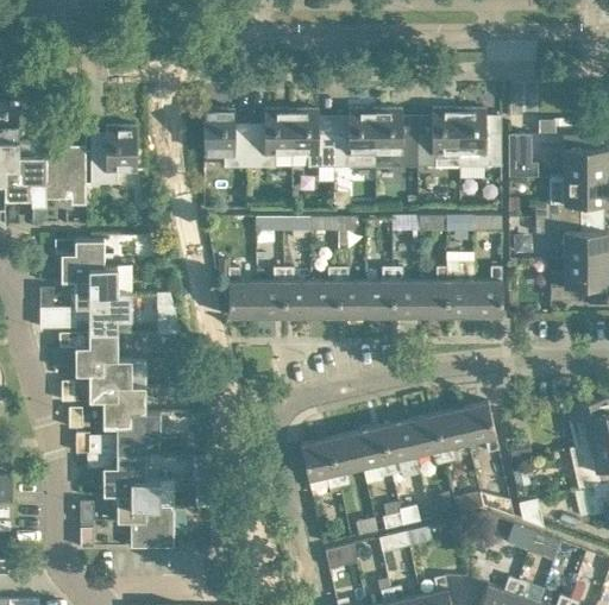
[(41,101),(26,101),(26,112),(41,112),(41,101)]
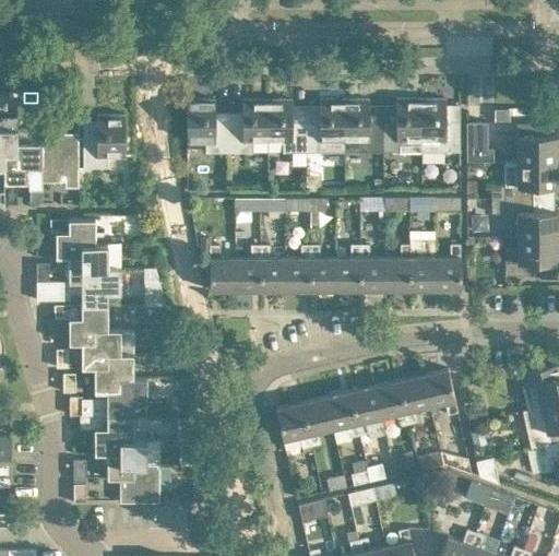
[(359,142),(359,153),(382,153),(382,122),(369,122),(369,99),(344,101),(344,142),(359,142)]
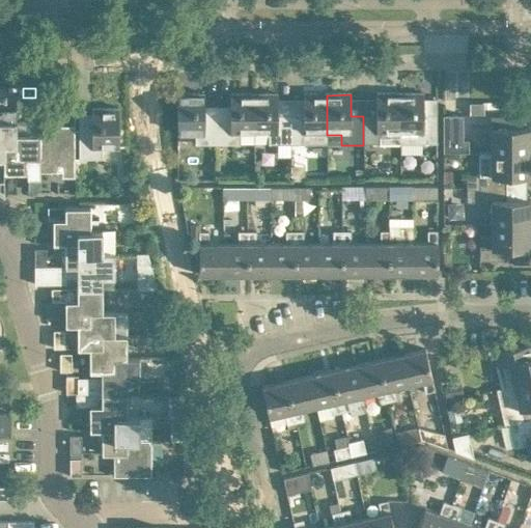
[(386,145),(386,144),(400,144),(399,94),(376,94),(376,116),(363,116),(363,145),(386,145)]
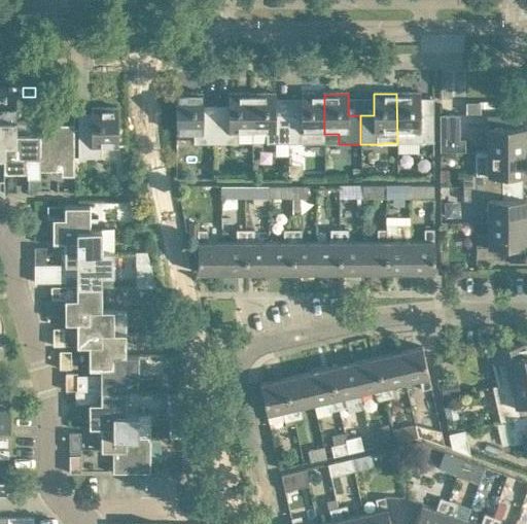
[(396,94),(397,143),(411,143),(411,144),(433,144),(433,136),(433,115),(420,115),(420,94),(396,94)]
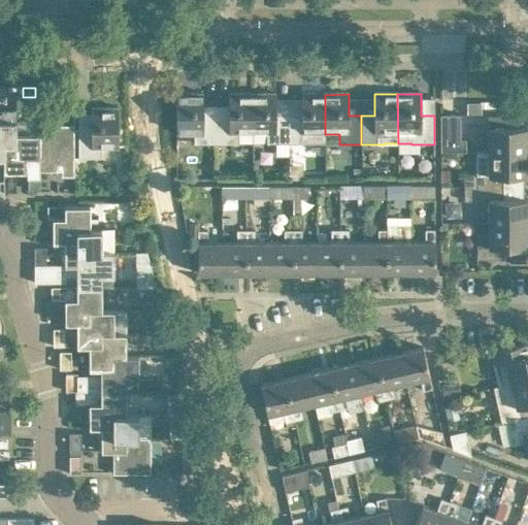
[(194,145),(217,145),(216,117),(203,117),(203,95),(176,95),(176,134),(194,134),(194,145)]
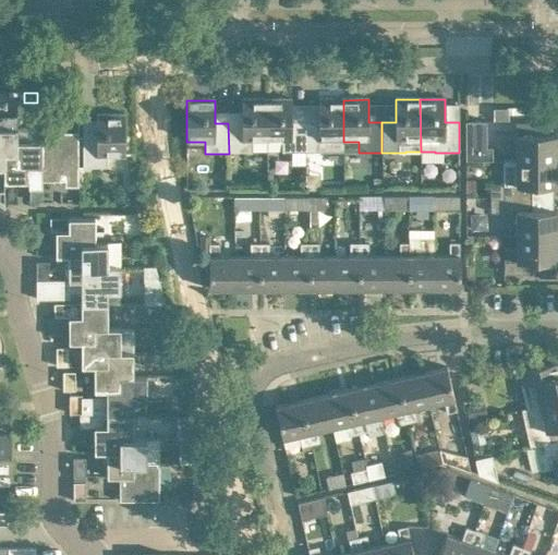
[(242,123),(228,123),(229,154),(252,154),(252,142),(267,142),(267,100),(242,100),(242,123)]
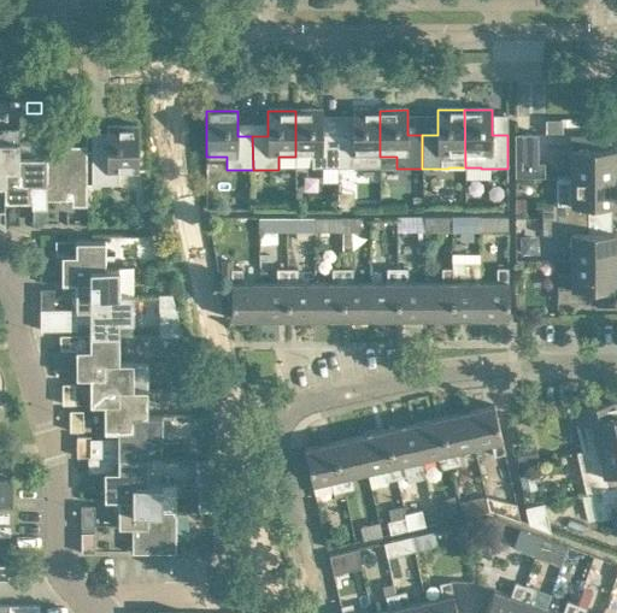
[(311,157),(311,169),(338,169),(338,136),(323,136),(322,111),(295,111),(295,157),(311,157)]
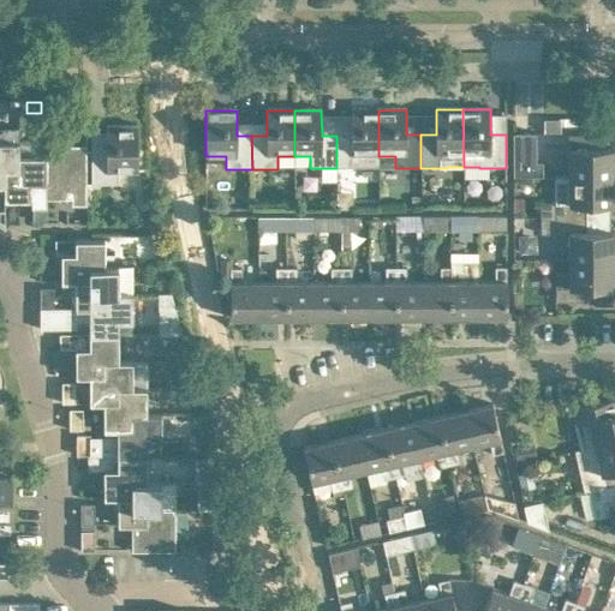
[(351,136),(336,136),(336,168),(363,168),(363,156),(378,156),(378,111),(351,111),(351,136)]
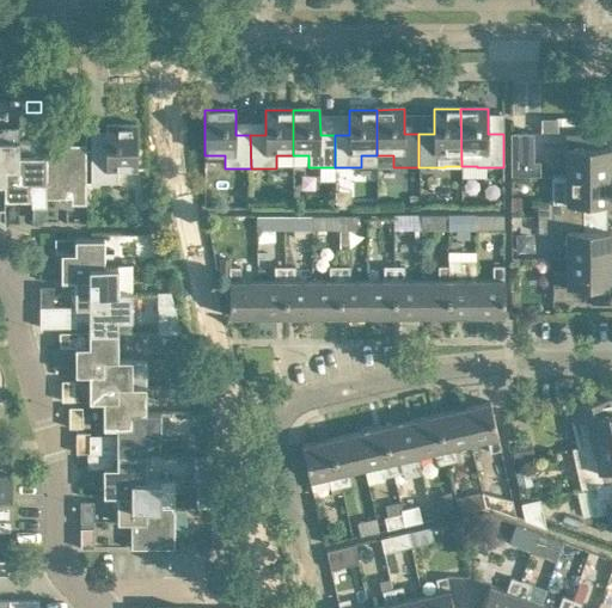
[(91,185),(116,185),(116,172),(138,172),(138,127),(105,127),(105,152),(91,152),(91,185)]
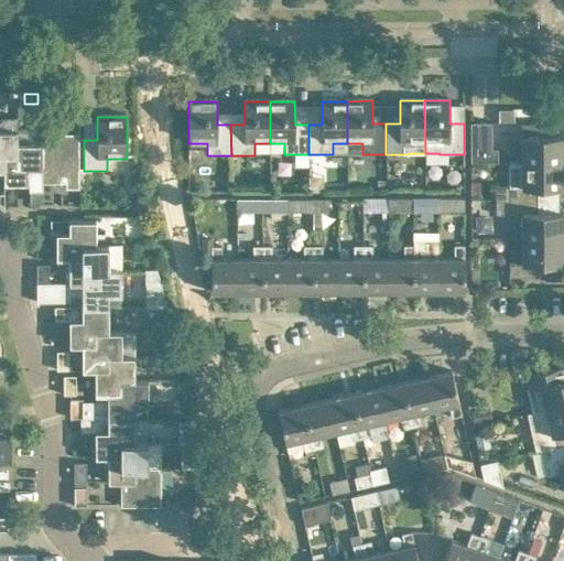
[(470,125),(470,164),(498,163),(498,151),(491,151),(491,125),(470,125)]
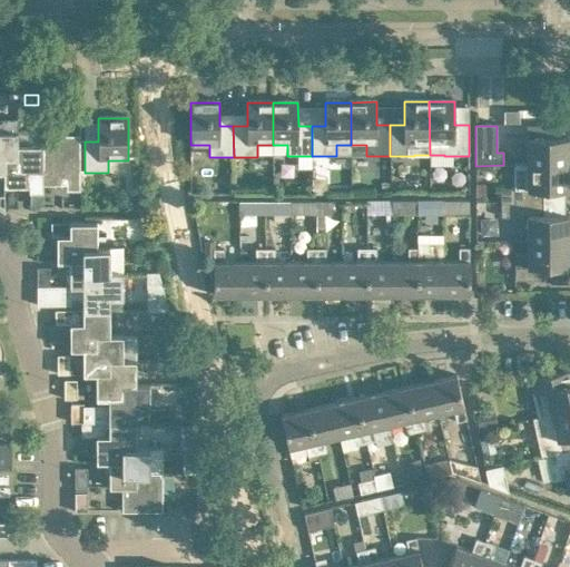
[(0,173),(3,174),(5,174),(5,159),(15,159),(15,146),(18,146),(18,134),(0,133),(0,173)]
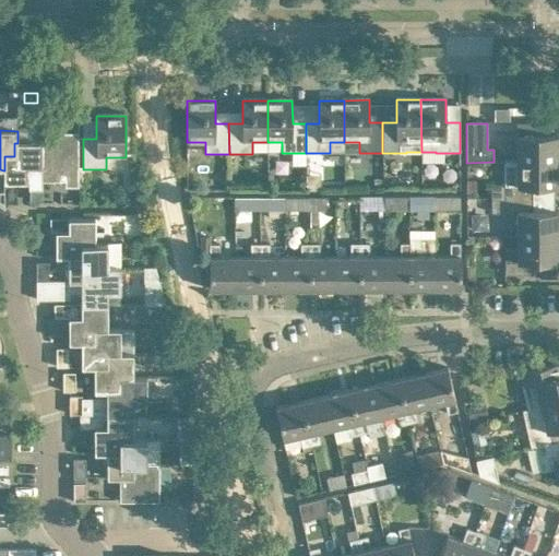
[(40,143),(42,143),(42,184),(66,182),(66,188),(79,188),(79,133),(40,133),(40,143)]
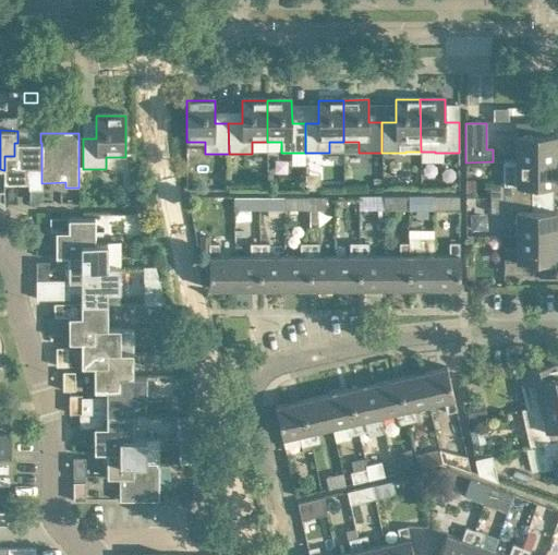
[(516,136),(516,158),(516,161),(557,161),(556,136),(516,136)]
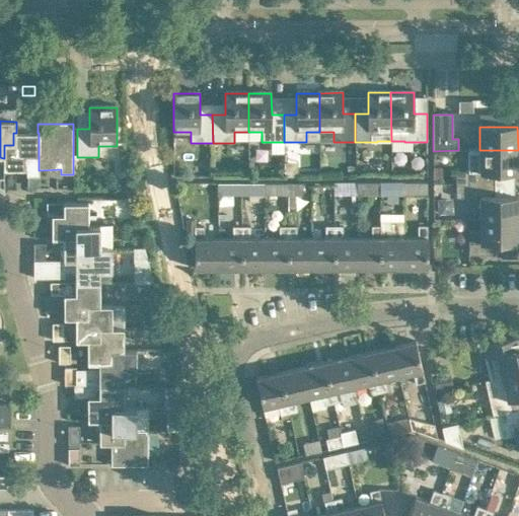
[(39,133),(38,133),(16,133),(13,133),(13,145),(4,145),(4,158),(3,158),(3,170),(26,169),(26,174),(27,174),(38,174),(39,174),(39,170),(39,133)]
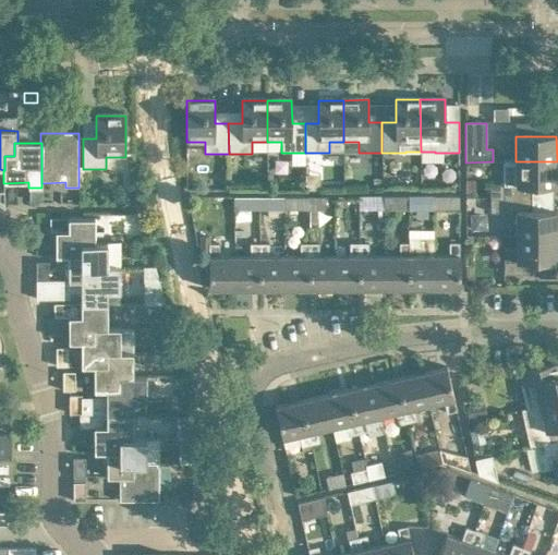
[(504,185),(490,186),(490,200),(532,200),(532,186),(557,186),(557,161),(516,161),(504,161),(504,185)]
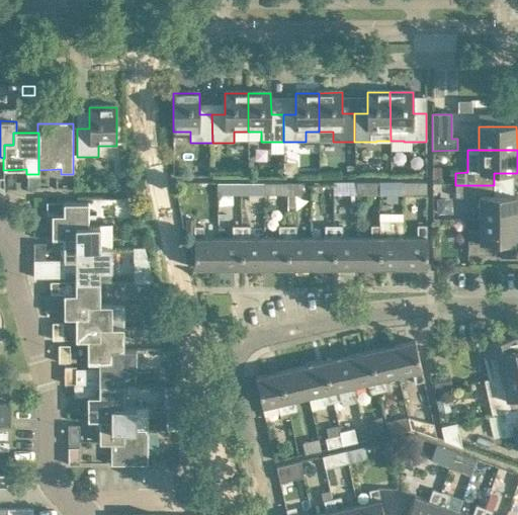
[(291,177),(291,158),(282,158),(282,177),(291,177)]
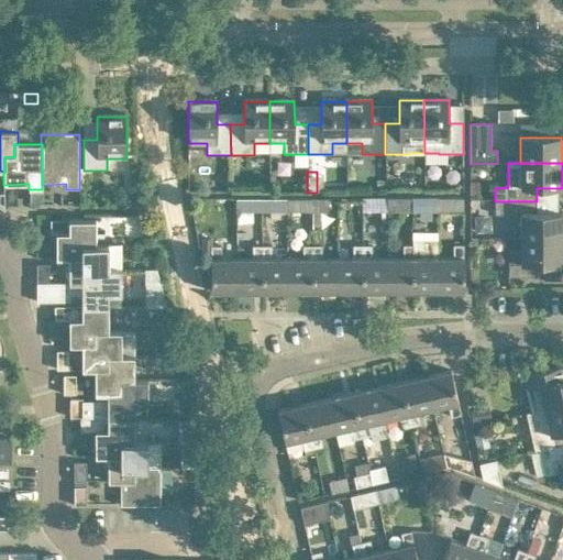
[(41,189),(30,189),(30,205),(41,205),(41,189)]
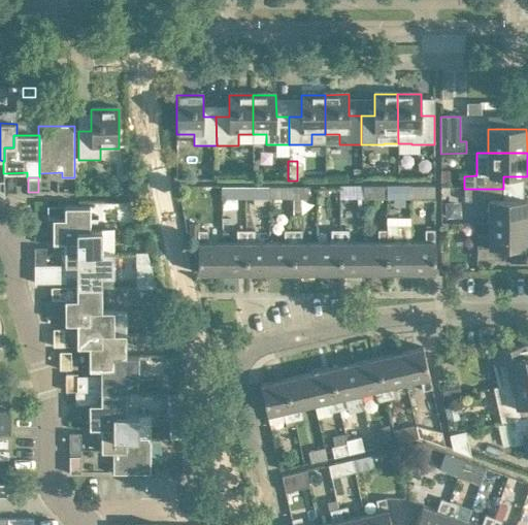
[(268,187),(244,188),(244,200),(268,199),(268,187)]
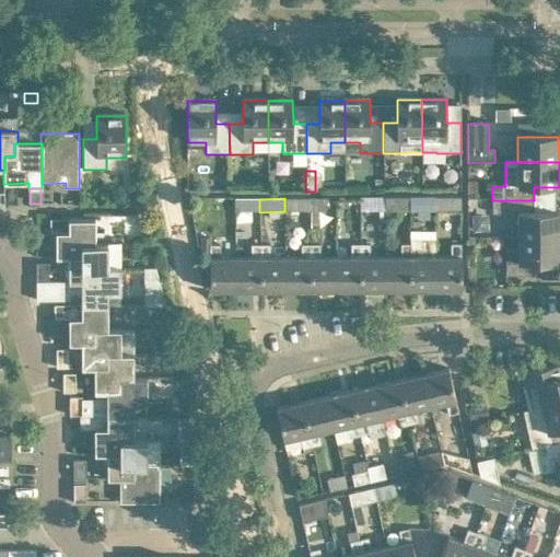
[(310,211),(308,198),(284,198),(284,211),(310,211)]
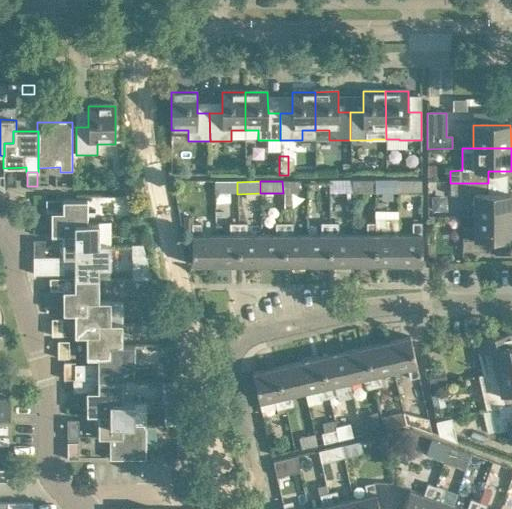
[(375,181),(352,182),(352,193),(375,193),(375,181)]
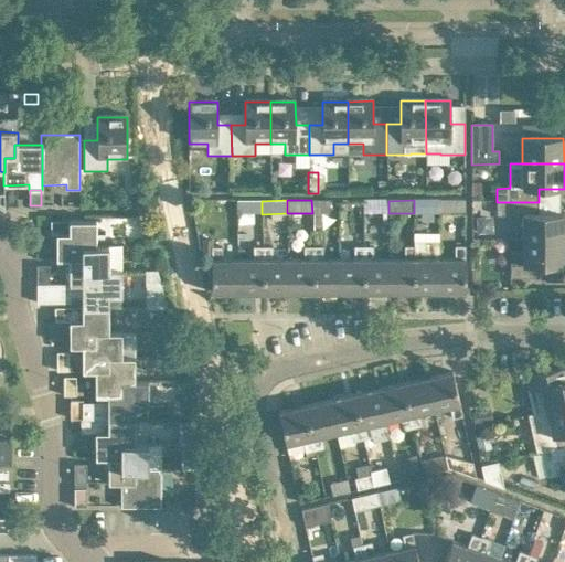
[(439,200),(414,200),(414,213),(439,213),(439,200)]
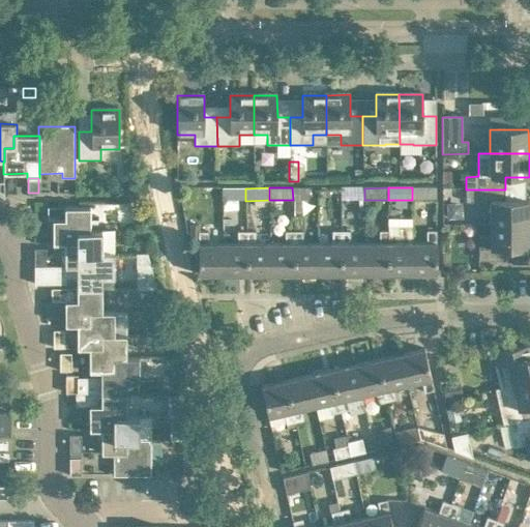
[(436,200),(435,187),(412,187),(412,200),(436,200)]
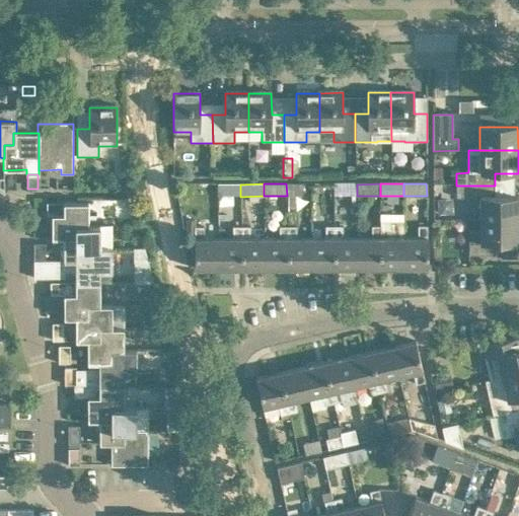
[(216,185),(216,197),(240,197),(240,185),(216,185)]
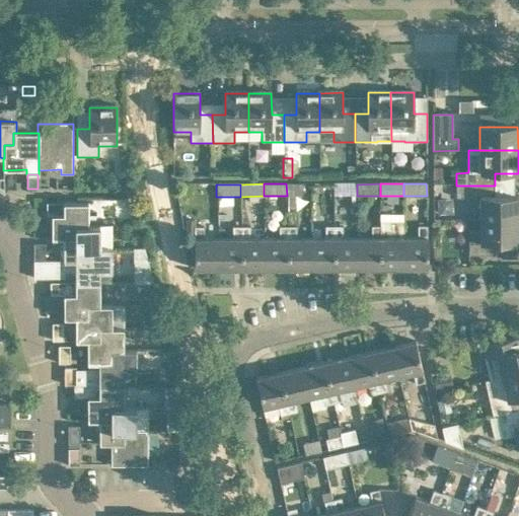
[(296,193),(309,193),(310,194),(310,185),(296,185),(296,193)]
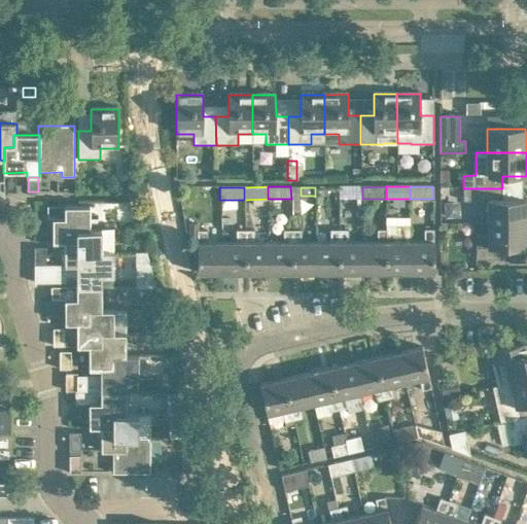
[(314,199),(315,199),(339,199),(339,187),(315,187),(315,197),(314,196),(314,199)]
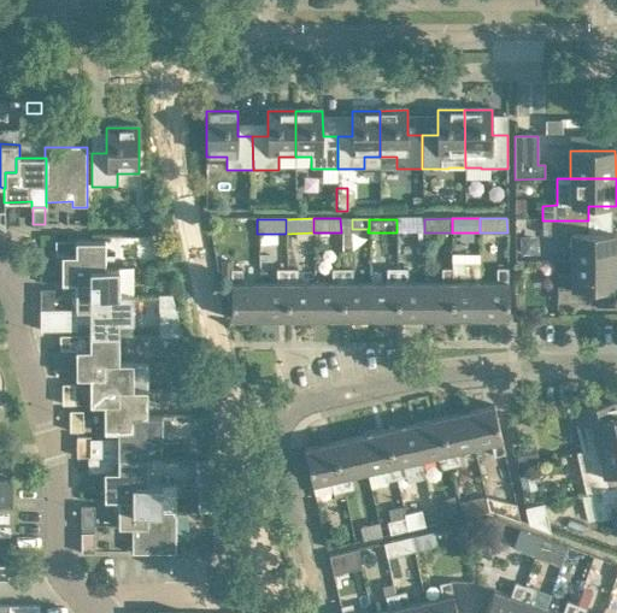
[(424,219),(397,219),(397,233),(424,233),(424,219)]
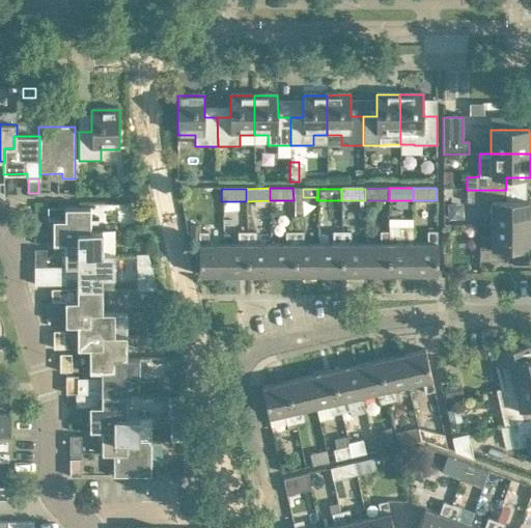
[(467,190),(467,203),(492,203),(492,226),(530,226),(530,201),(506,201),(506,190),(467,190)]
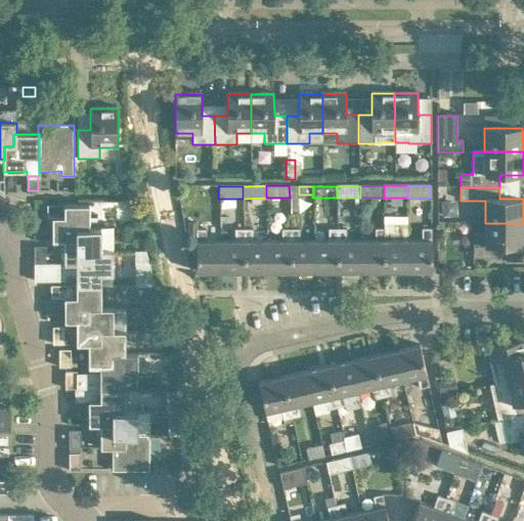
[(52,219),(52,242),(64,242),(64,241),(77,242),(77,229),(89,229),(89,206),(47,206),(47,219),(52,219)]
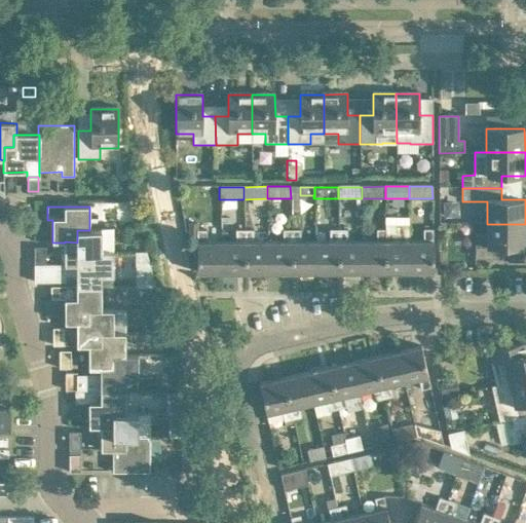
[(501,248),(525,248),(525,224),(487,224),(487,235),(475,235),(476,239),(475,260),(501,260),(501,248)]
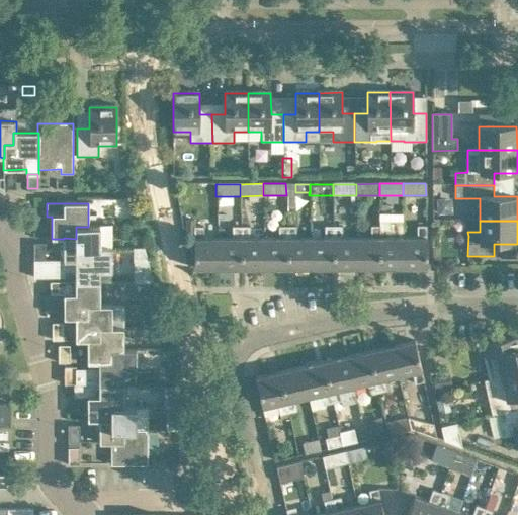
[(402,223),(379,223),(379,227),(380,268),(404,268),(404,239),(402,239),(402,223)]
